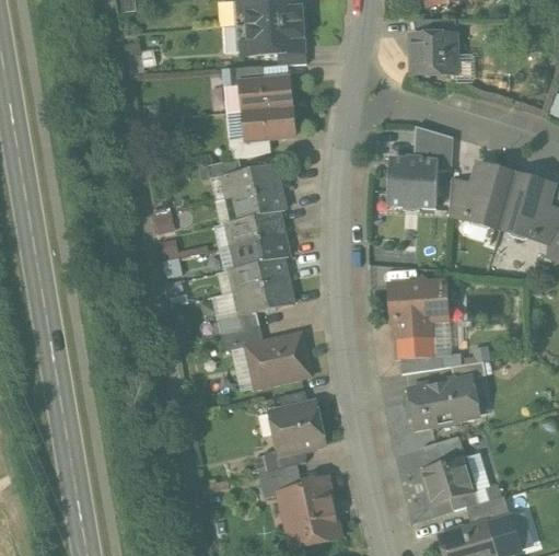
[(237,0),(240,25),(303,22),(302,4),(295,6),(294,0),(237,0)]
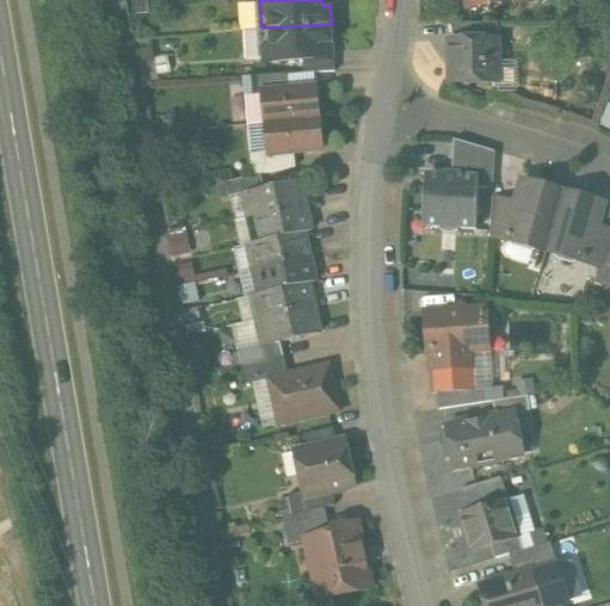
[(454,37),(497,37),(497,19),(454,20),(454,37)]
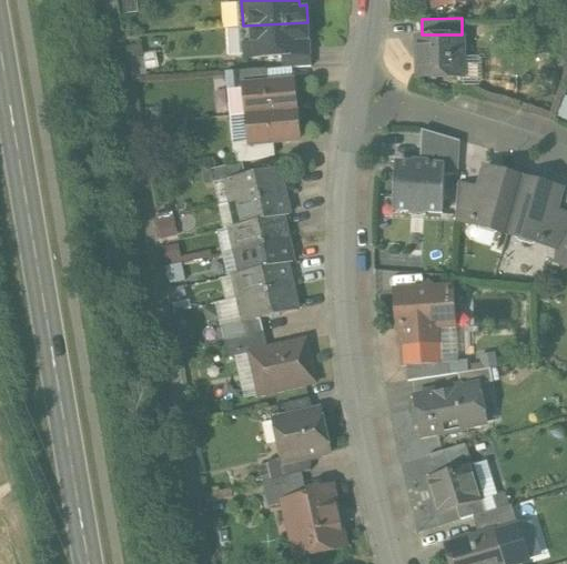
[(307,22),(243,26),(224,27),(226,57),(244,56),(281,52),(303,51),(302,39),(309,39),(307,22)]
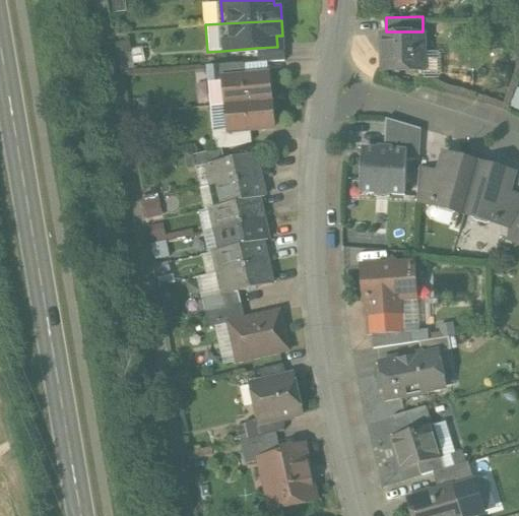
[(424,67),(423,31),(386,31),(381,31),(382,68),(424,67)]
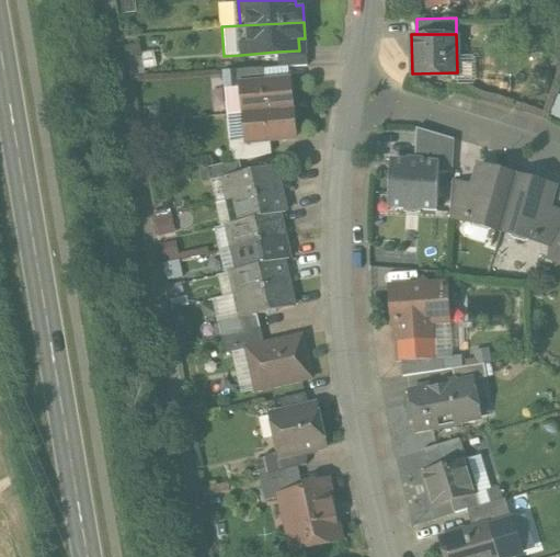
[(299,50),(277,52),(278,65),(307,64),(305,38),(298,38),(299,50)]
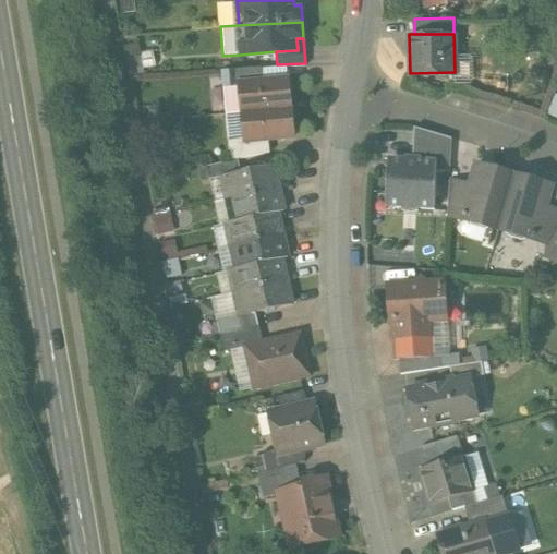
[(262,65),(220,68),(222,86),(239,84),(239,82),(263,80),(262,65)]
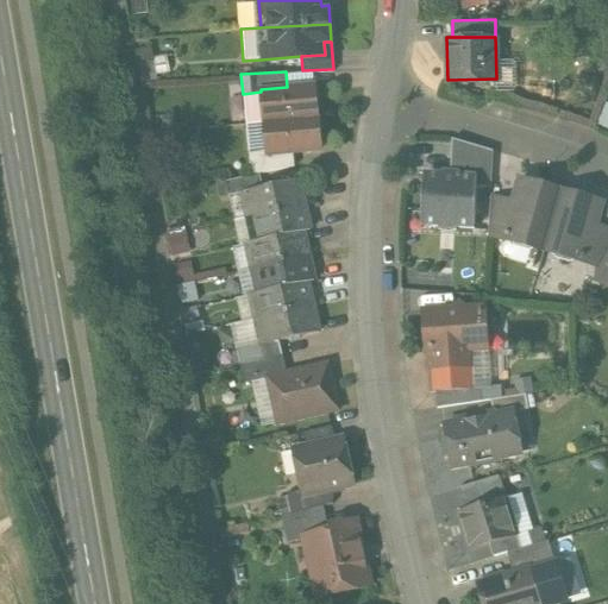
[(287,87),(261,89),(261,92),(264,120),(317,115),(314,98),(317,95),(315,87),(313,85),(287,87)]
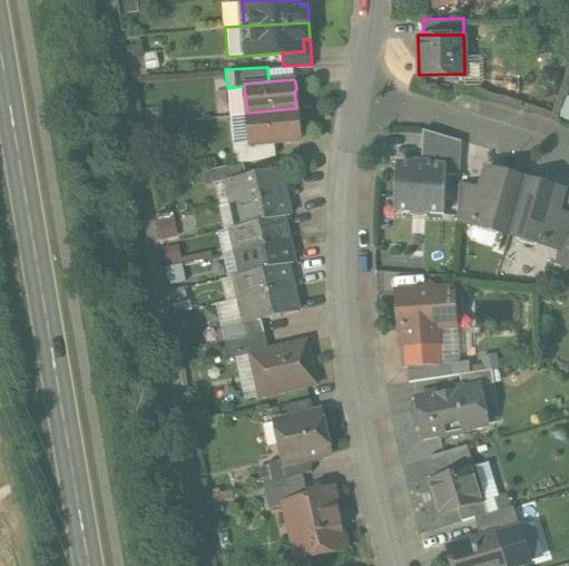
[(296,108),(247,113),(249,140),(249,142),(274,139),(298,137),(301,135),(300,127),(297,125),(296,108)]
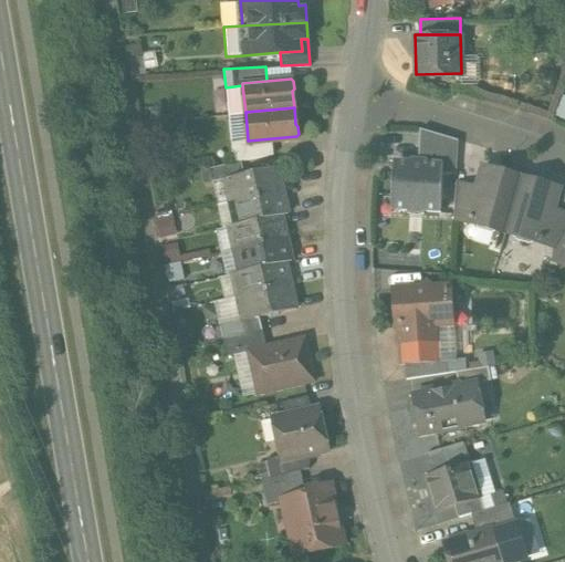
[(419,126),(418,157),(426,157),(426,159),(442,160),(441,170),(456,172),(458,138),(419,126)]
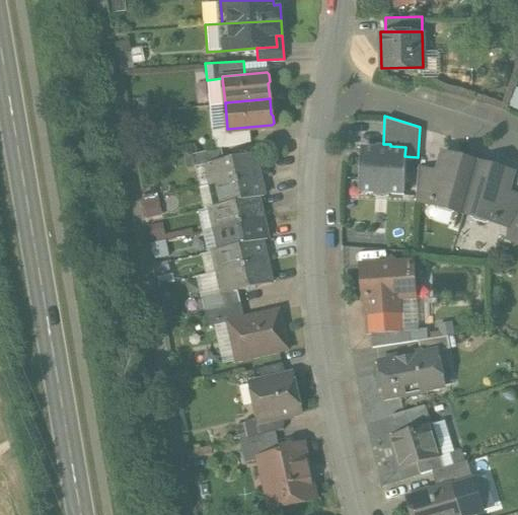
[(211,129),(213,148),(221,146),(250,140),(249,127),(227,129),(227,128),(211,129)]
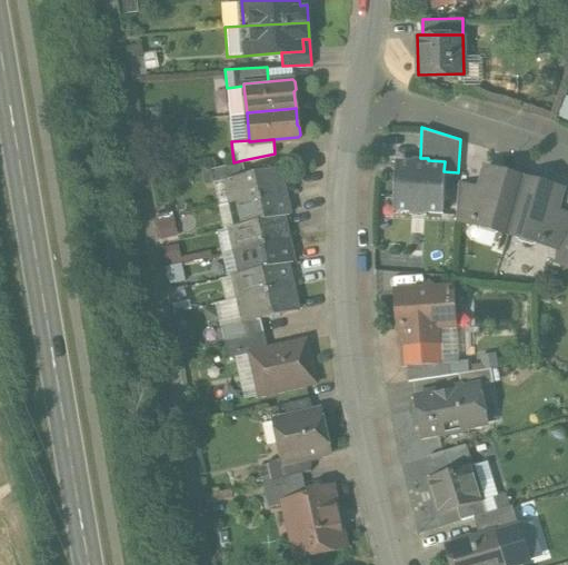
[(428,160),(428,158),(420,158),(411,157),(411,159),(404,159),(402,172),(394,171),(392,195),(401,196),(400,209),(409,209),(408,211),(425,212),(426,210),(441,211),(444,171),(445,161),(428,160)]
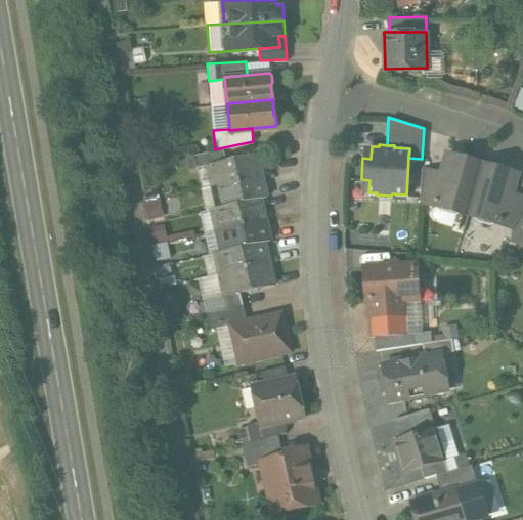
[(208,164),(225,160),(223,147),(215,149),(193,155),(197,167),(208,164)]
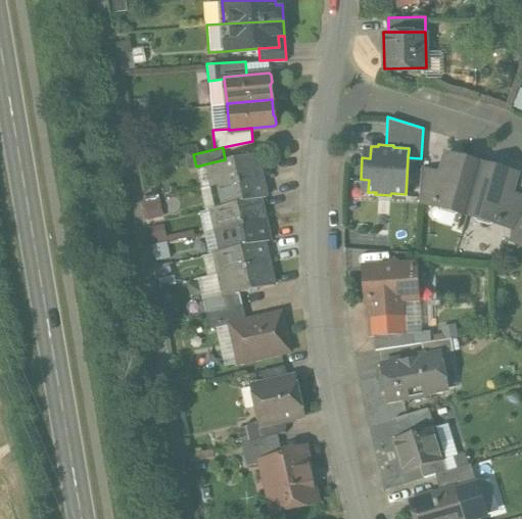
[(480,161),(445,151),(439,172),(440,172),(432,201),(467,210),(480,161)]
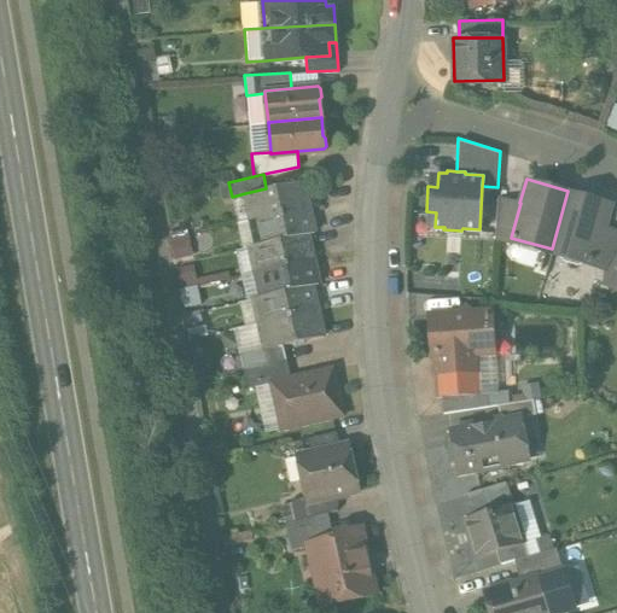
[(266,188),(245,193),(251,219),(308,206),(302,180),(266,188)]
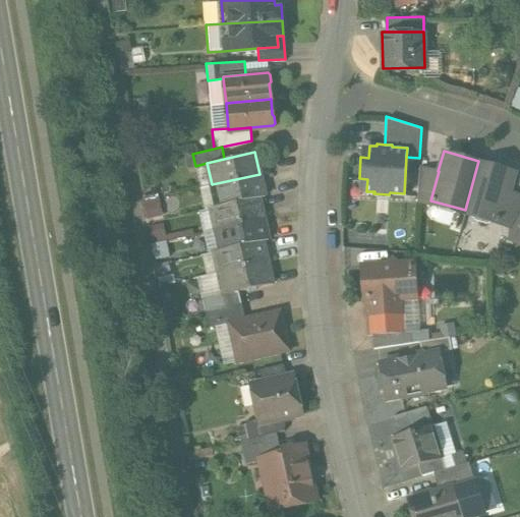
[(514,171),(478,161),(465,210),(500,220),(508,190),(514,171)]
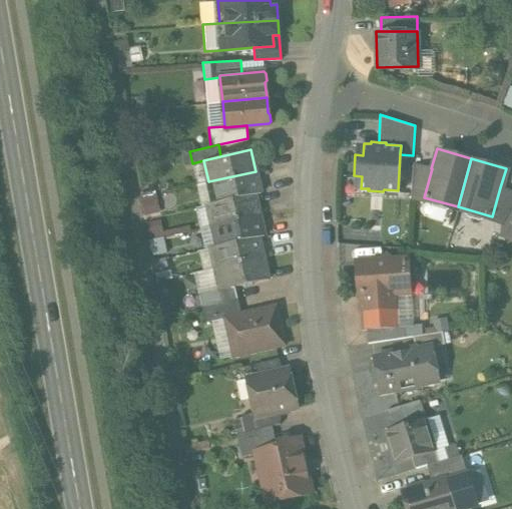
[(432,168),(431,168),(412,162),(411,196),(424,197),(432,168)]
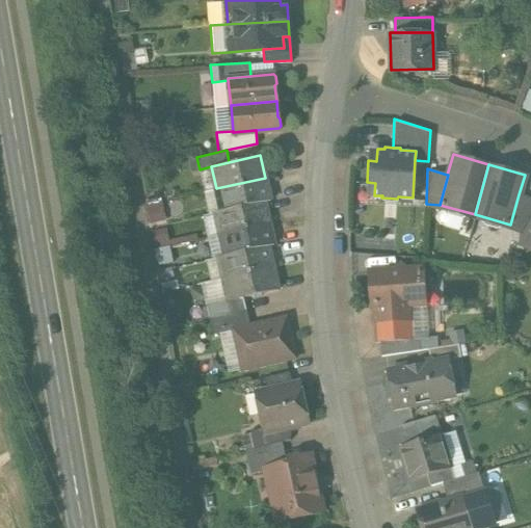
[(265,178),(216,188),(220,210),(264,201),(270,199),(265,178)]
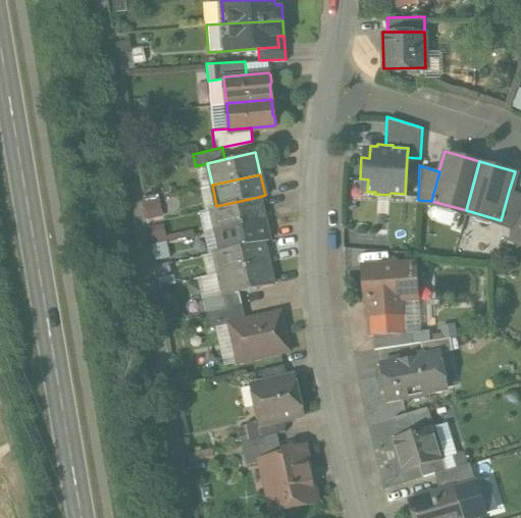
[(513,226),(520,211),(520,194),(509,191),(501,220),(513,226)]
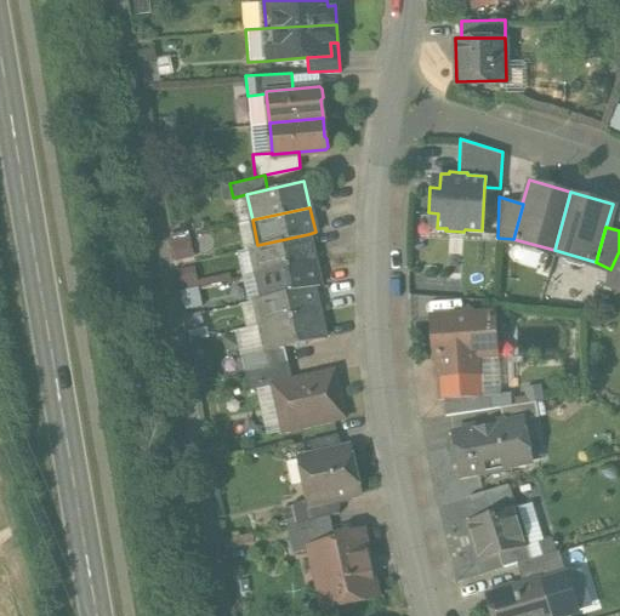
[(192,252),(188,232),(171,235),(175,255),(192,252)]
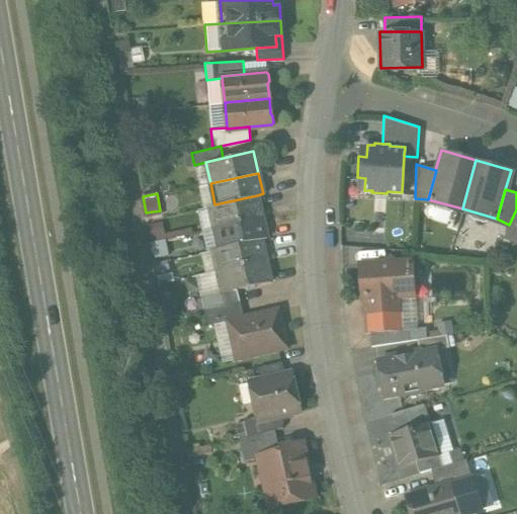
[(214,204),(209,205),(213,227),(262,216),(257,195),(214,204)]
